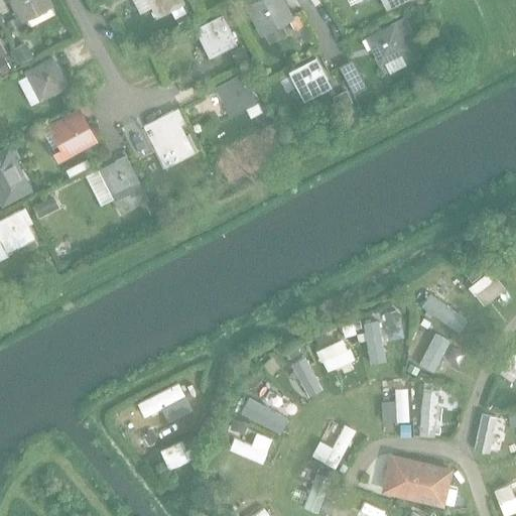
[(24,16),(48,4),(46,0),(10,0),(12,3),(16,0),(24,16)]
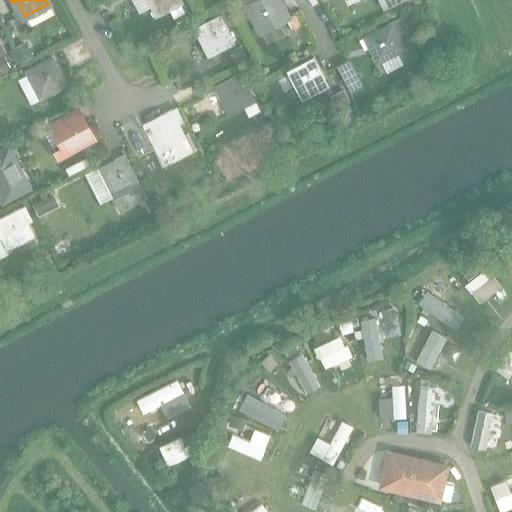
[(145,0),(155,17),(181,4),(179,0),(145,0)]
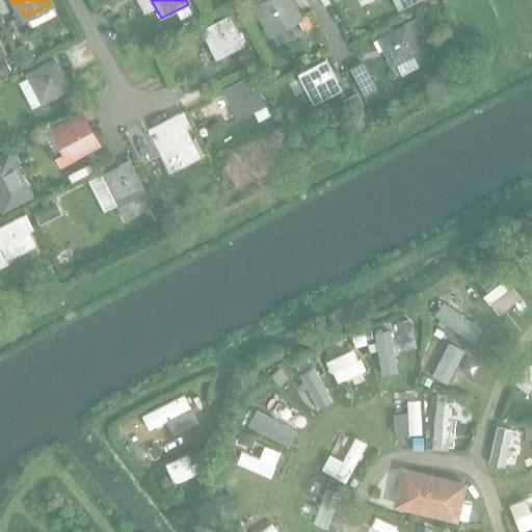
[(274,32),(299,20),(289,0),(268,0),(255,7),(260,18),(265,15),(274,32)]
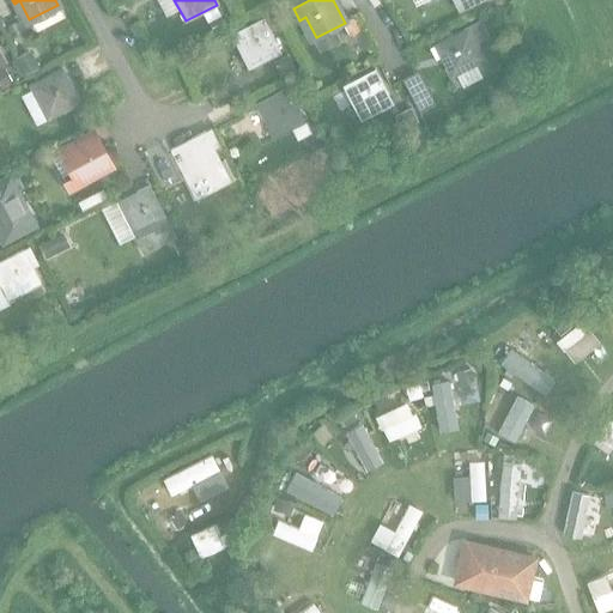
[(453,0),(459,11),(480,0),(431,0),(432,1),(435,0),(453,0)]
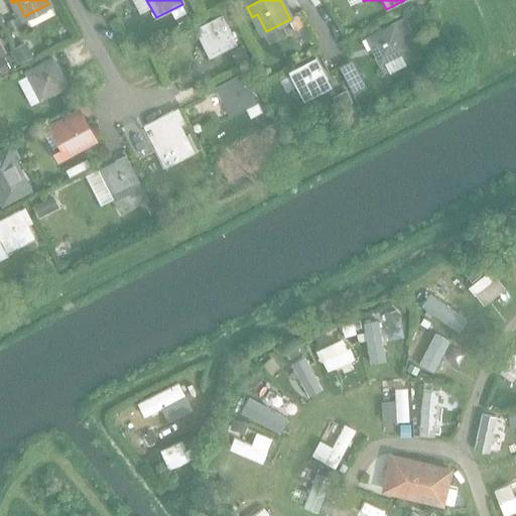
[(196,33),(209,58),(235,45),(221,17),(211,22),(212,25),(196,33)]
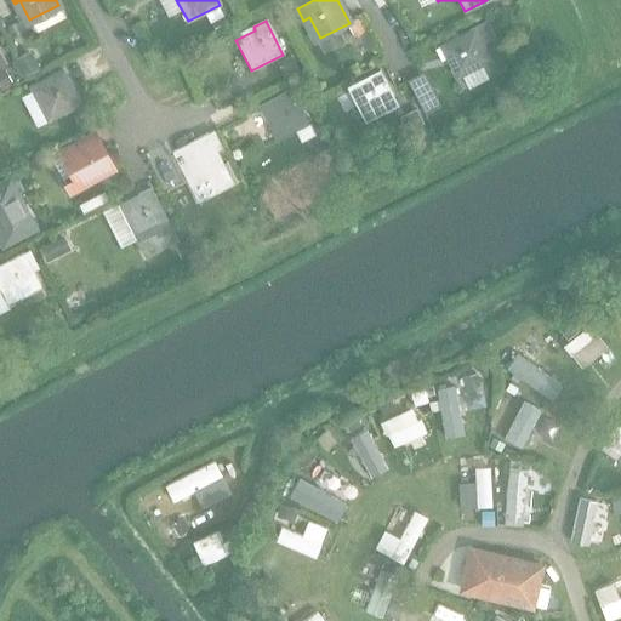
[(461,75),(490,61),(480,44),(494,36),(486,22),(439,47),(445,60),(451,56),(461,75)]
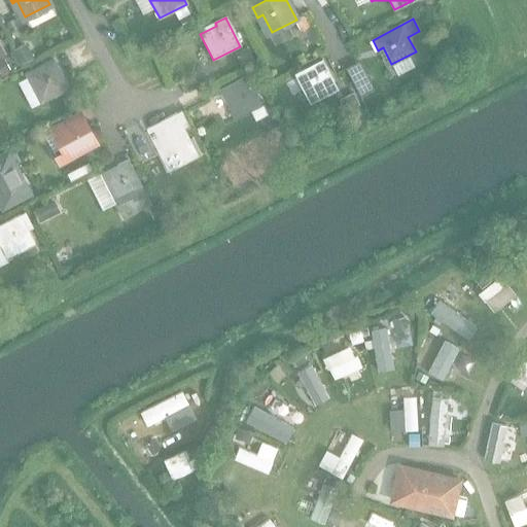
[(28,77),(40,102),(67,89),(53,60),(41,65),(43,69),(28,77)]
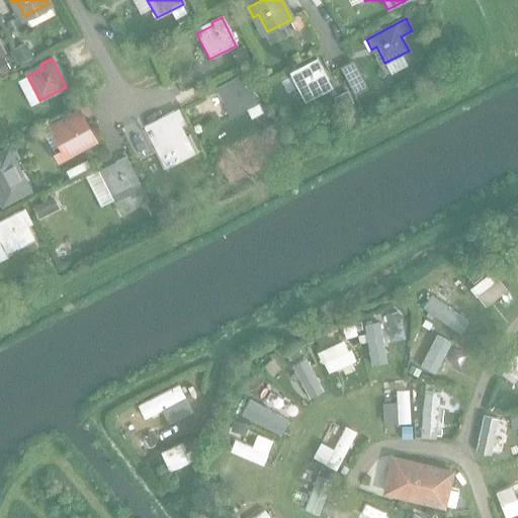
[(290,77),(304,101),(330,88),(316,60),(305,65),(307,69),(290,77)]
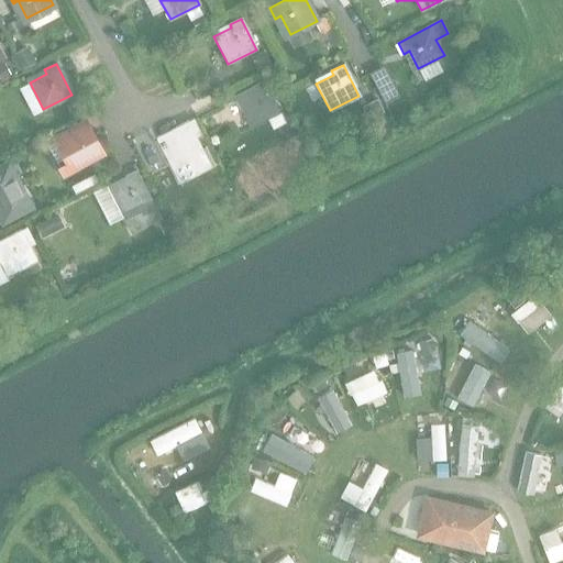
[(235,100),(250,127),(279,111),(263,80),(251,87),(253,91),(235,100)]
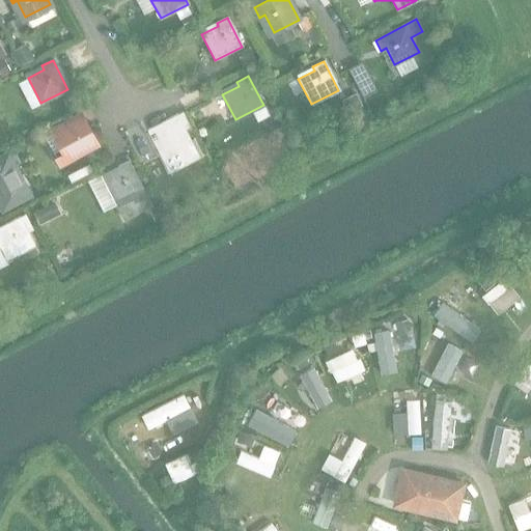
[(63,99),(68,110),(82,104),(76,92),(63,99)]
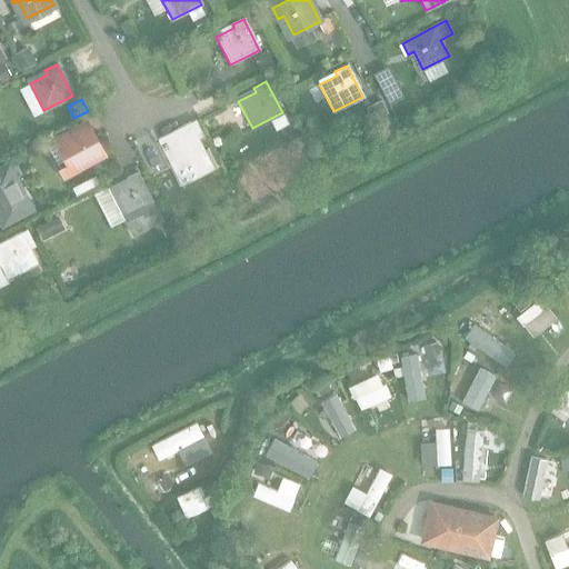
[(195,119),(158,138),(172,168),(190,159),(198,175),(212,168),(197,137),(202,135),(195,119)]
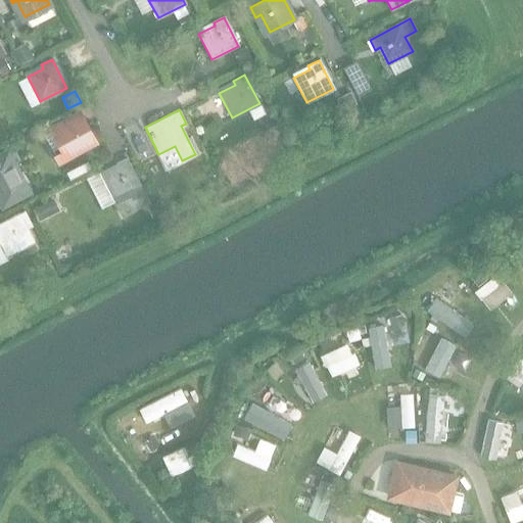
[(55,131),(67,155),(94,142),(80,113),(68,120),(70,124),(55,131)]
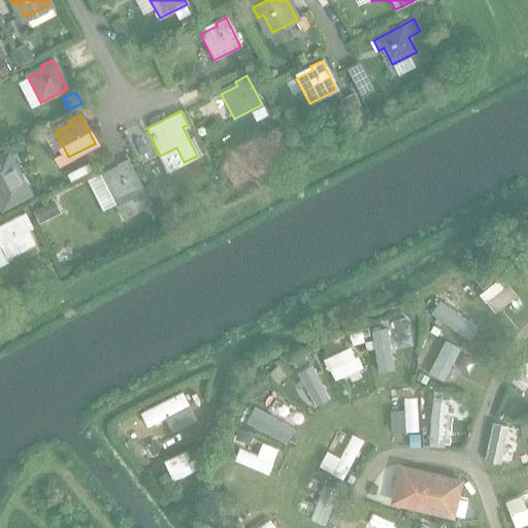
[(14,164),(20,161),(13,150),(8,153),(7,151),(0,155),(0,204),(2,207),(29,194),(14,164)]
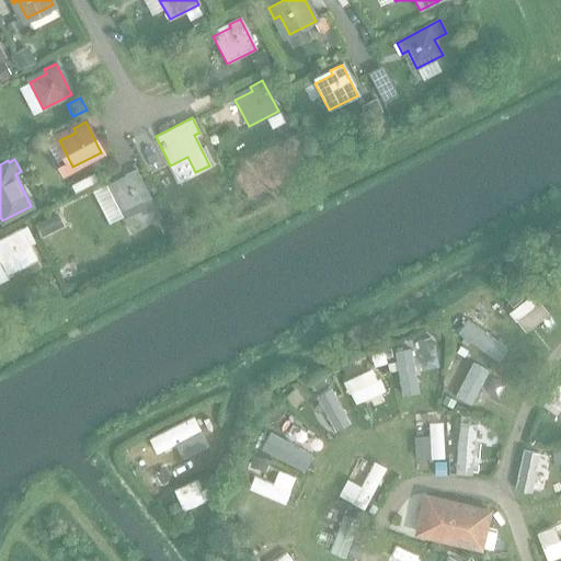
[(125,180),(109,189),(122,215),(130,232),(159,217),(150,201),(135,170),(123,175),(125,180)]
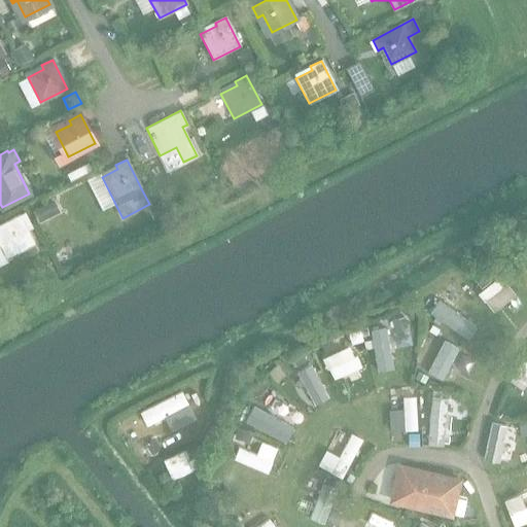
[(0,229),(0,247),(1,247),(6,258),(22,250),(24,254),(35,249),(33,244),(19,214),(8,219),(10,224),(0,229)]
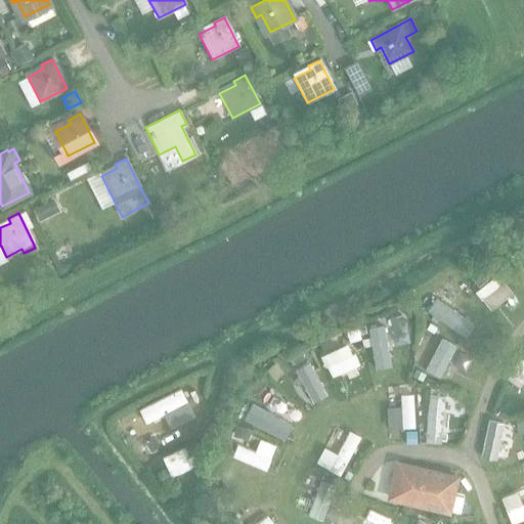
[(386,498),(449,514),(459,475),(395,460),(386,498)]
